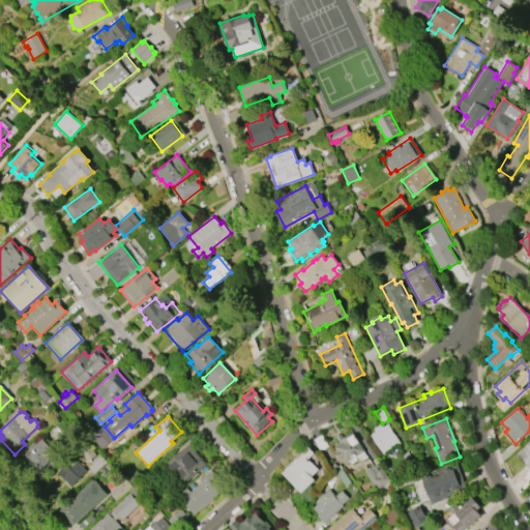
[(383,454),(371,435),(375,432),(373,429),(381,423),(383,427),(388,424),(400,444),(383,454)]
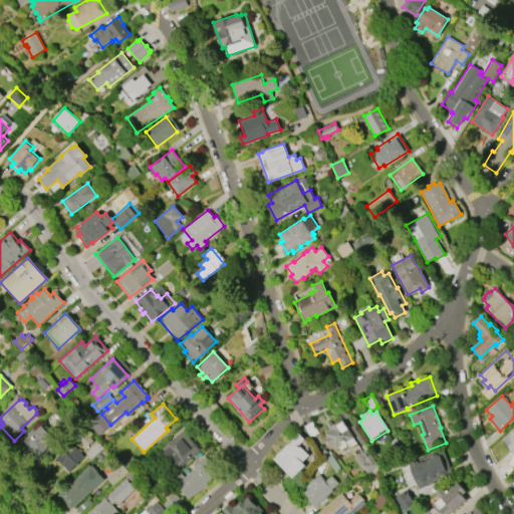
[(341,419),(355,442),(340,451),(338,448),(334,450),(332,447),(330,448),(324,439),(326,438),(323,434),(329,430),(325,425),(326,424),(325,423),(327,422),(328,423),(330,421),(332,425),(341,419)]
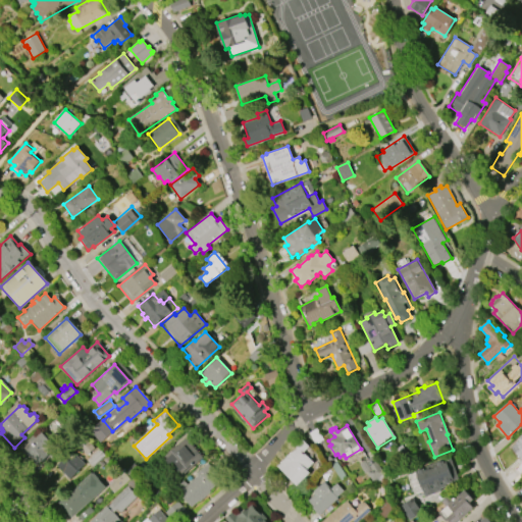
[(20,448),(36,434),(38,436),(42,433),(51,445),(46,450),(50,456),(41,464),(39,462),(36,465),(20,448)]
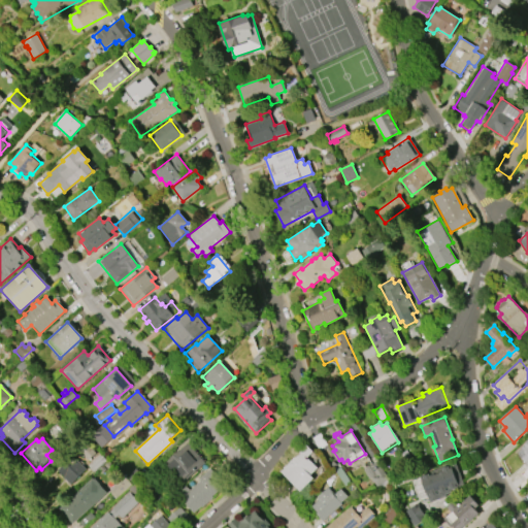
[(84,440),(96,454),(88,461),(83,455),(81,457),(74,449),(84,440)]
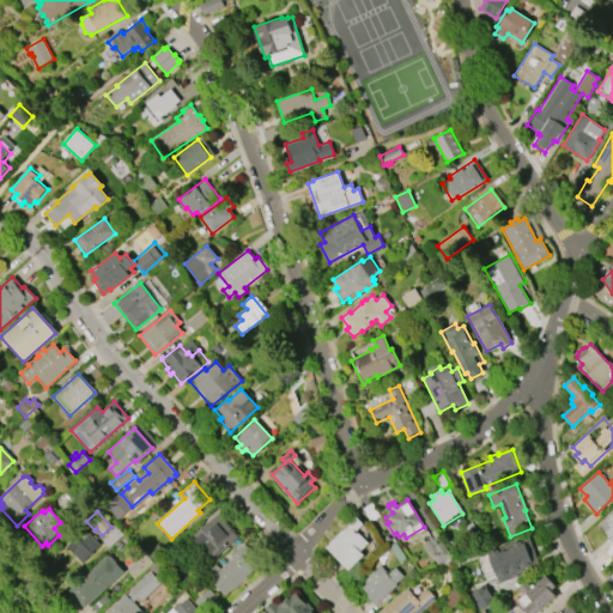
[(188,541),(218,514),(238,538),(207,564),(188,541)]
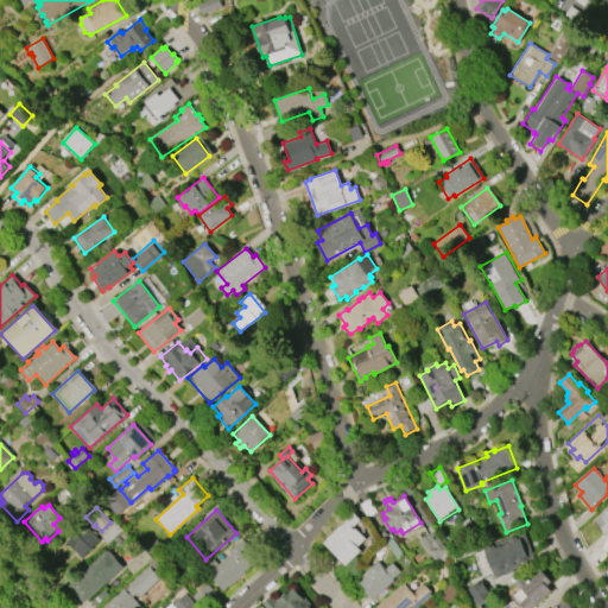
[(607,532),(597,521),(607,513),(606,512),(607,510),(607,532)]
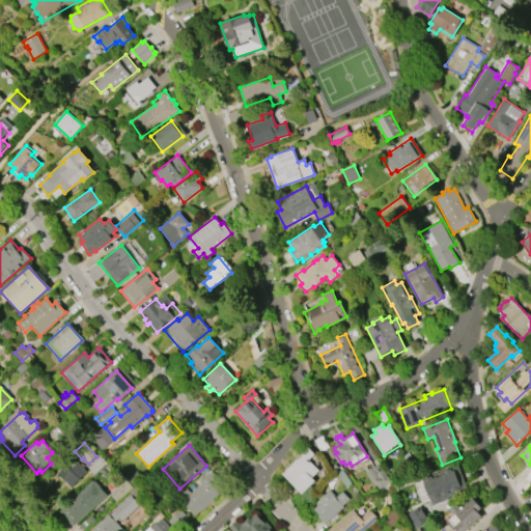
[(282,473),(308,447),(314,454),(309,459),(319,470),(312,477),(315,480),(302,493),(282,473)]
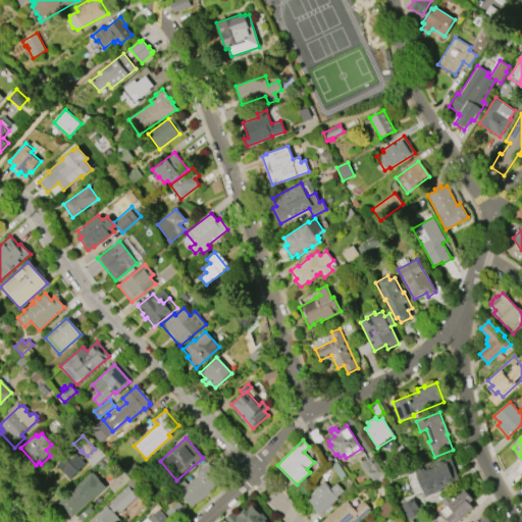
[(88,460),(100,449),(106,456),(94,467),(88,460)]
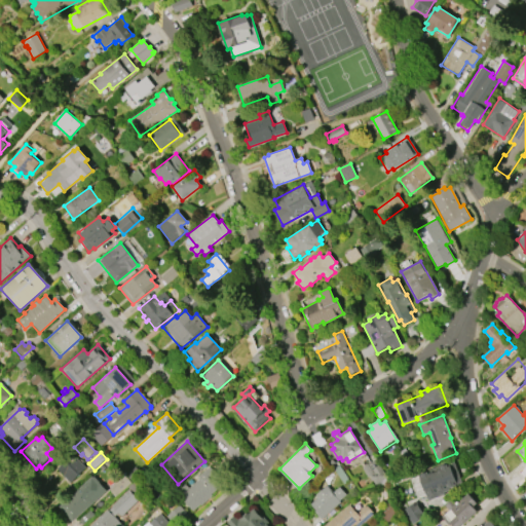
[(57,468),(71,454),(75,459),(76,458),(78,460),(80,459),(83,461),(81,463),(85,467),(70,482),(57,468)]
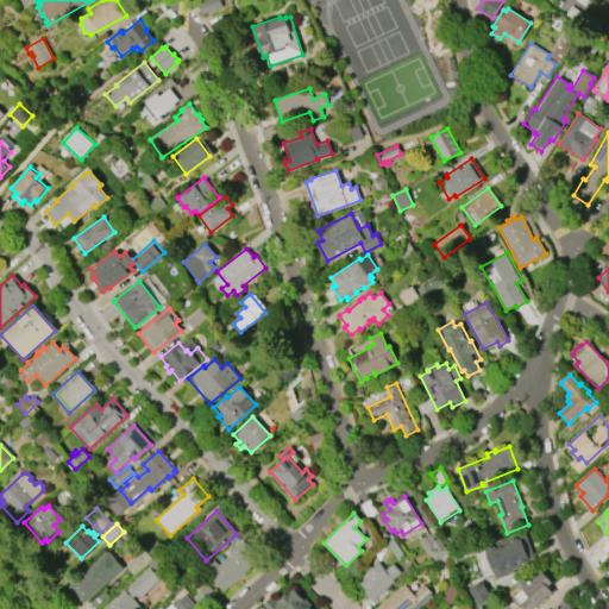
[(428,557),(419,541),(434,531),(449,553),(434,562),(431,556),(428,557)]
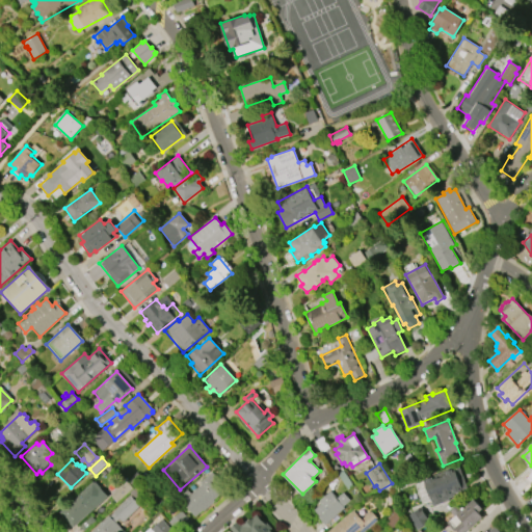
[(433,507),(424,483),(427,482),(425,479),(432,476),(433,480),(447,475),(446,472),(451,470),(453,473),(455,472),(462,490),(453,494),(454,496),(449,498),(450,500),(433,507)]
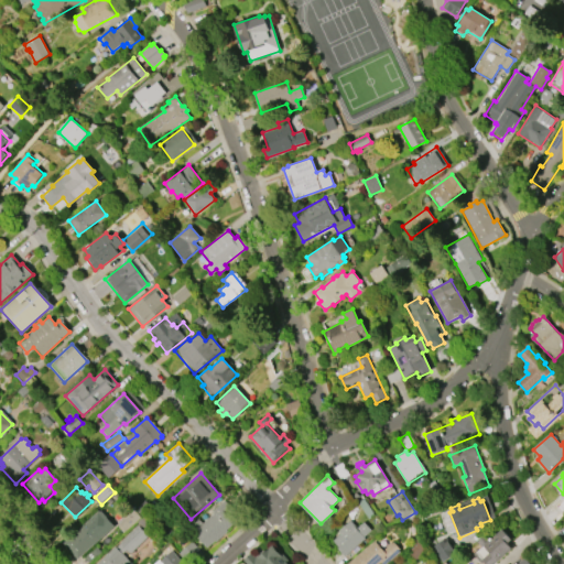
[(368,519),(358,503),(364,499),(375,516),(368,519)]
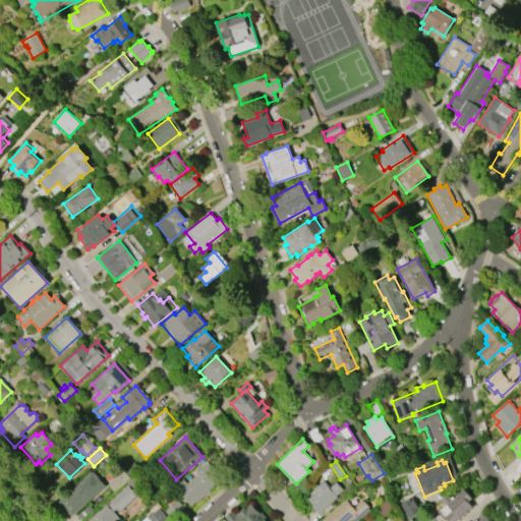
[(173,487),(182,479),(186,483),(196,474),(194,472),(207,462),(215,471),(209,476),(216,483),(209,489),(210,490),(198,501),(197,500),(190,506),(173,487)]
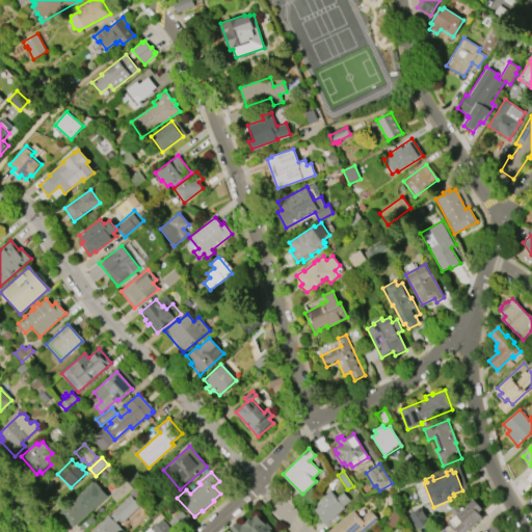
[(60,512),(95,481),(108,497),(74,528),(60,512)]
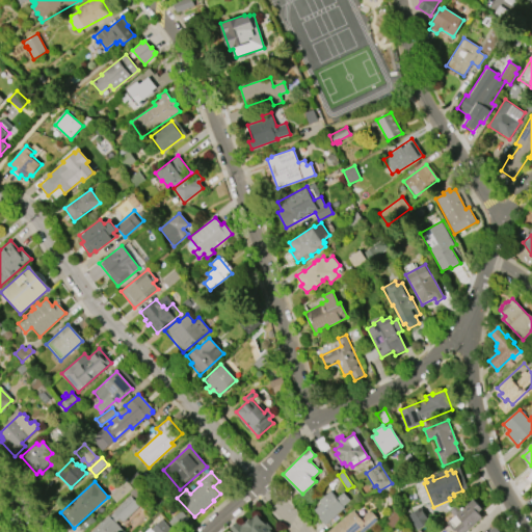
[(319,501),(330,490),(337,498),(343,491),(350,500),(343,506),(344,507),(324,525),(317,515),(319,514),(314,509),(321,503),(319,501)]
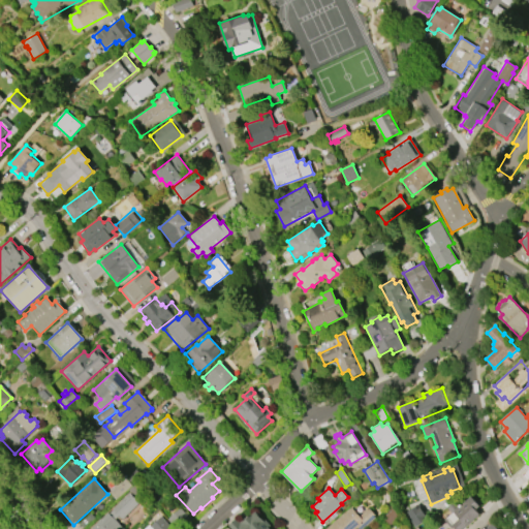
[(479,515),(462,528),(454,528),(453,527),(452,528),(444,520),(452,514),(446,508),(456,500),(461,506),(471,497),(479,506),(475,510),(479,515)]
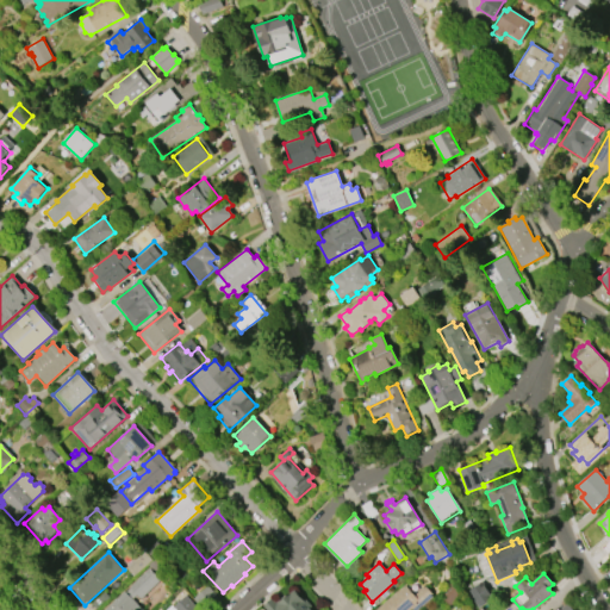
[(441,593),(452,584),(462,595),(452,605),(441,593)]
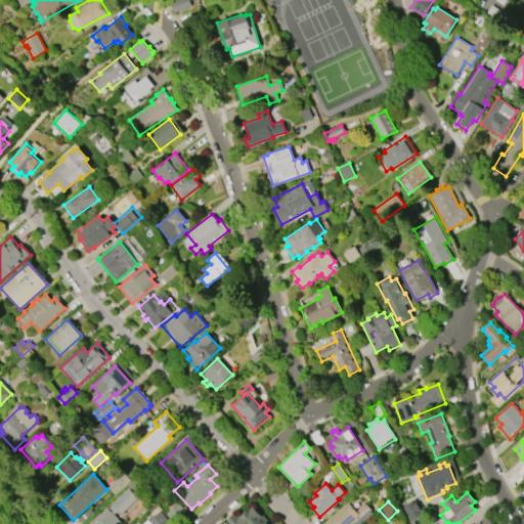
[(343,508),(349,503),(355,510),(363,504),(364,505),(366,504),(370,510),(369,511),(372,513),(358,523),(356,523),(354,522),(352,523),(321,523),(342,507),(343,508)]
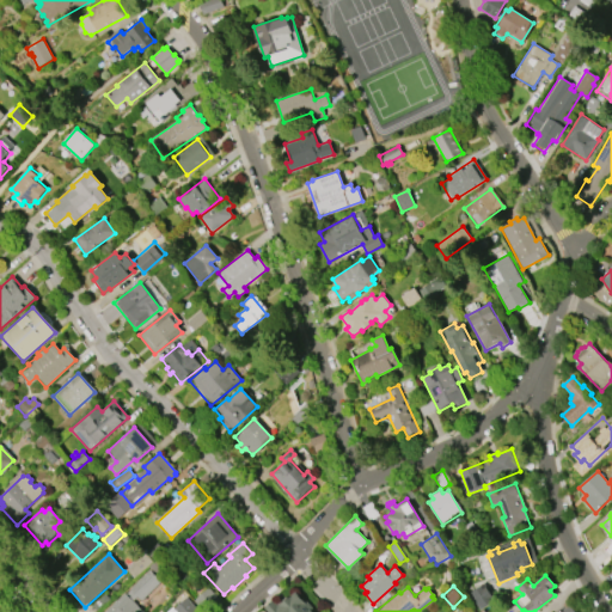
[(267,611),(263,607),(271,600),(277,607),(295,592),(312,611),(267,611)]
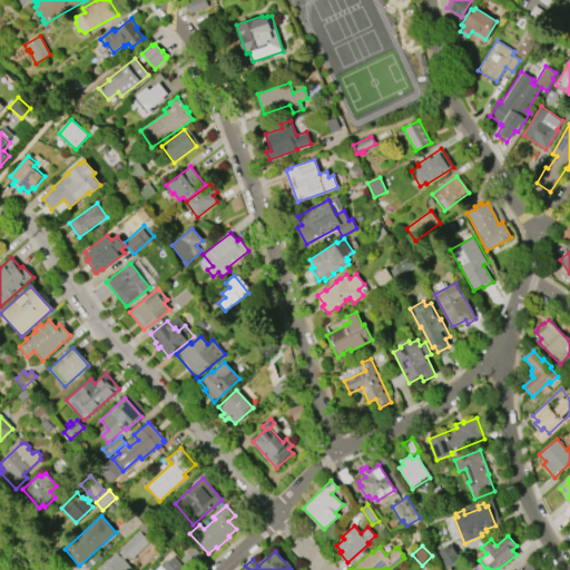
[(97,569),(117,552),(134,569),(97,569)]
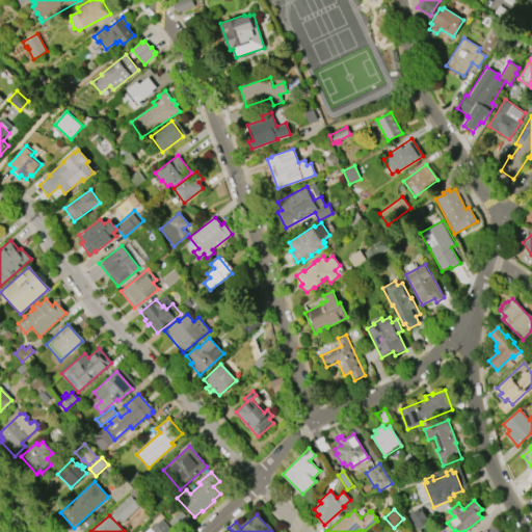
[(152,531),(151,530),(162,520),(174,531),(152,531)]
